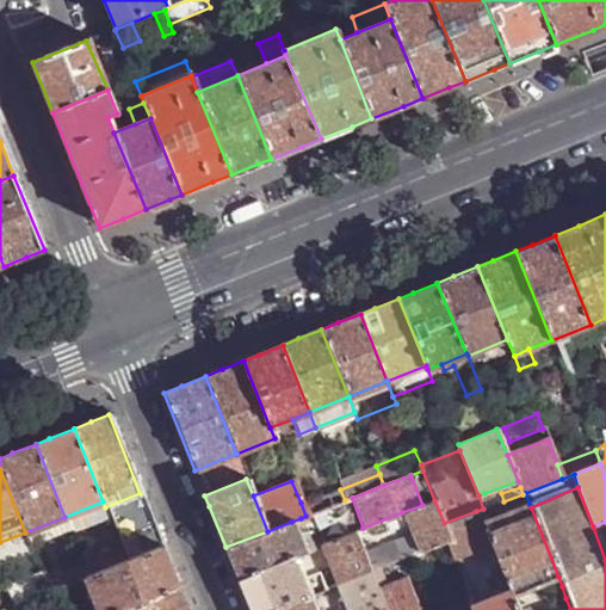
[(301,503),(305,516),(308,515),(338,503),(345,500),(340,490),(339,488),(301,503)]
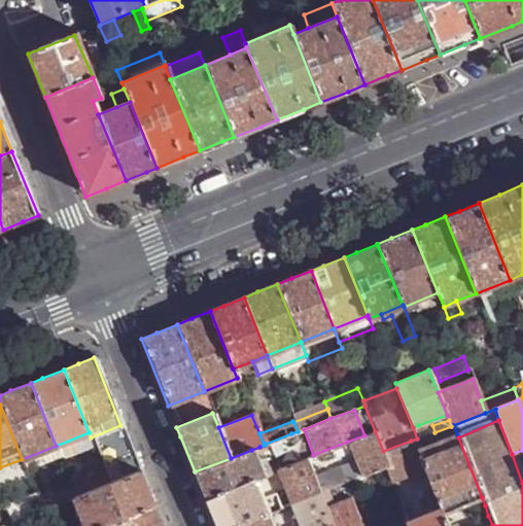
[(124,432),(120,425),(91,437),(96,450),(104,471),(108,482),(138,470),(124,432)]
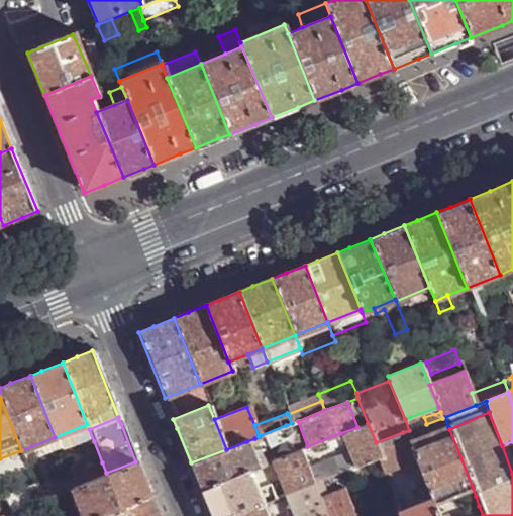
[(410,417),(405,419),(409,430),(414,428),(410,417)]
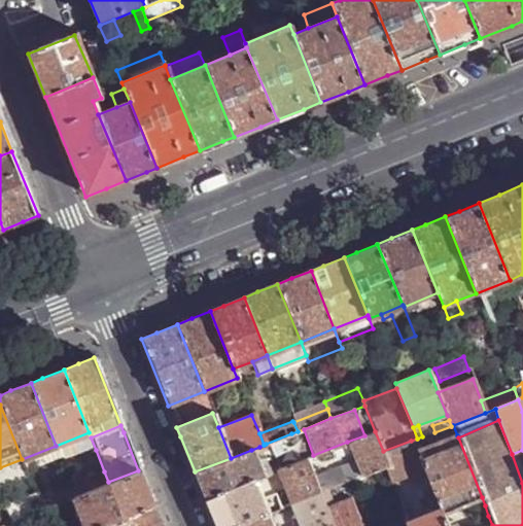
[(356,462),(360,476),(384,466),(388,464),(383,451),(375,431),(364,435),(347,442),(356,462)]
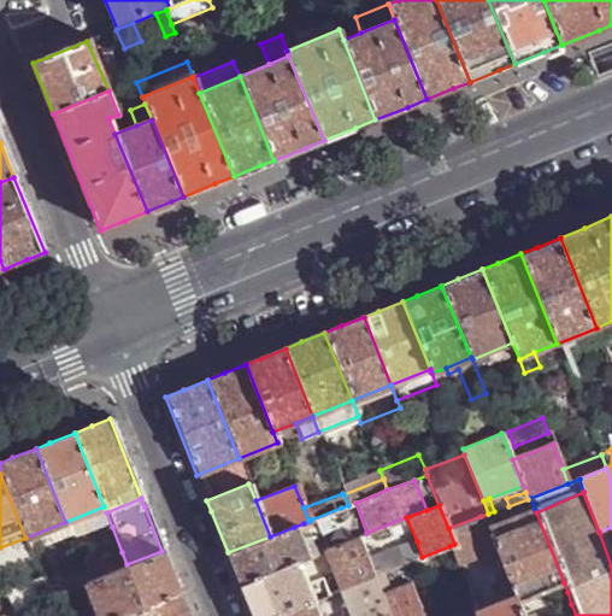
[(65,522),(74,540),(112,527),(106,512),(104,506),(65,522)]
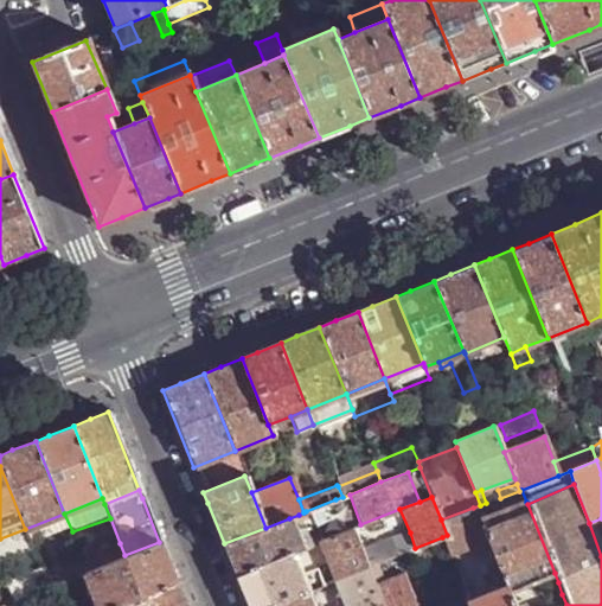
[(340,514),(335,499),(306,511),(311,525),(319,522),(340,514)]
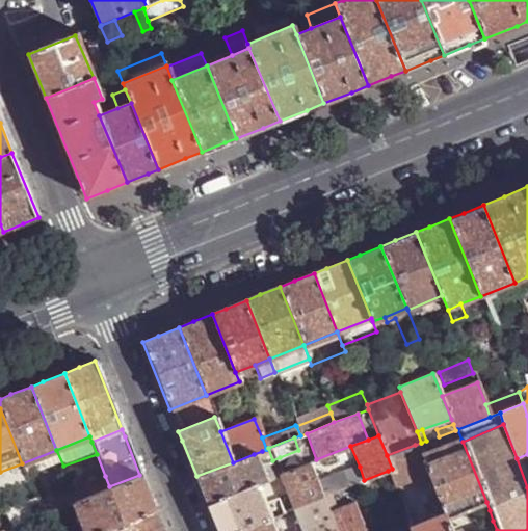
[(462,440),(420,456),(426,472),(429,480),(434,495),(438,501),(442,513),(444,520),(479,505),(486,502),(463,442),(462,440)]
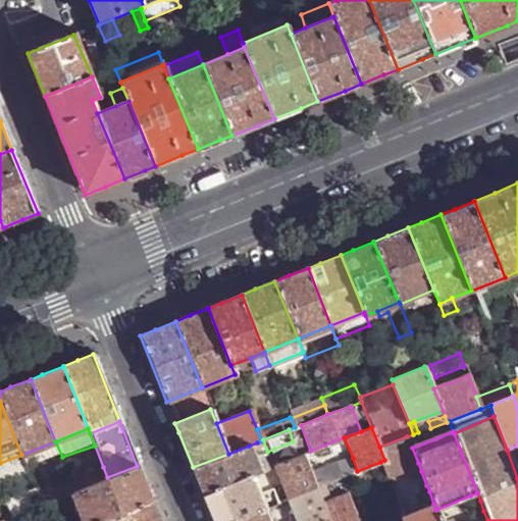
[(407,436),(379,447),(384,460),(380,462),(385,475),(404,469),(418,463),(412,448),(407,436)]
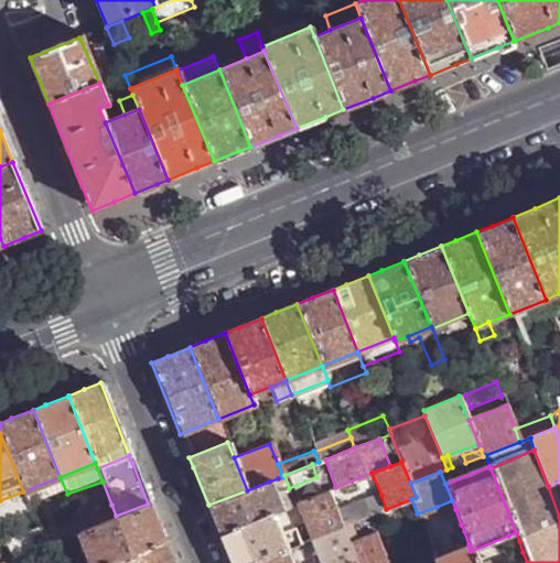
[(269,482),(272,487),(280,485),(278,478),(269,482)]
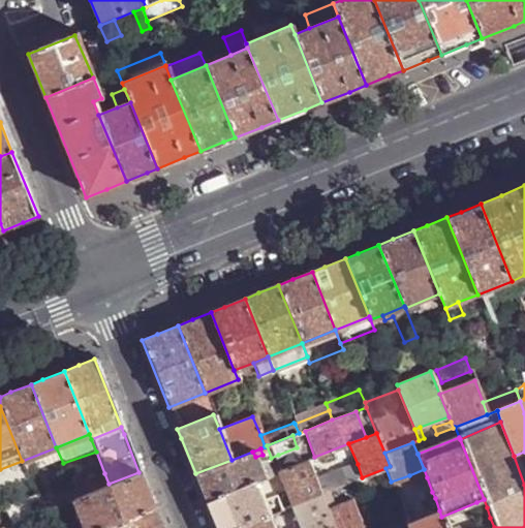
[(203,493),(206,501),(254,482),(264,478),(260,472),(258,465),(255,457),(252,452),(232,460),(195,473),(203,493)]
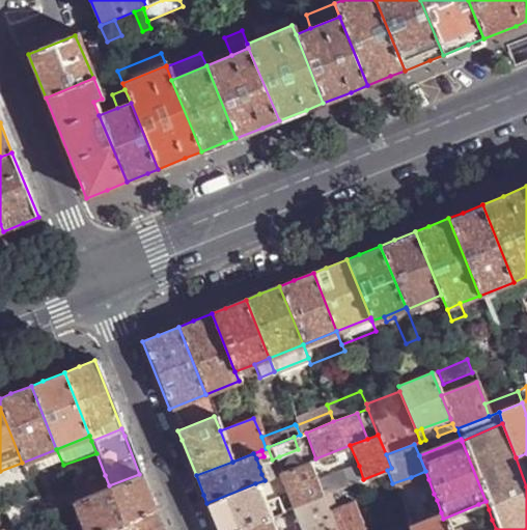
[(308,462),(277,474),(290,508),(320,497),(322,496),(320,491),(316,482),(308,462)]
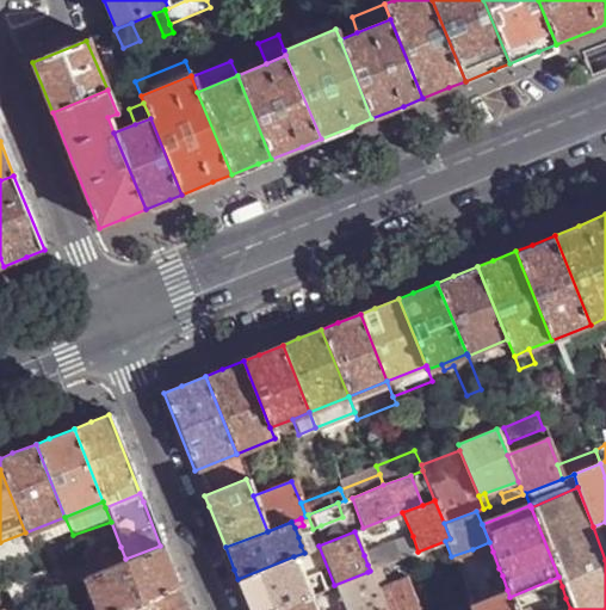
[(418,552),(413,536),(364,555),(368,565),(373,562),(376,568),(406,556),(418,552)]
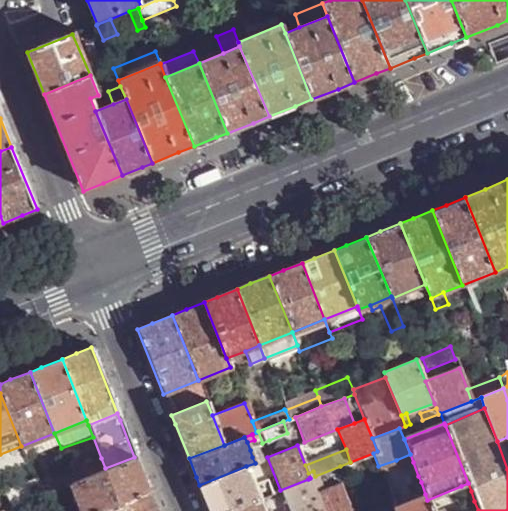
[(413,462),(410,454),(396,460),(399,467),(413,462)]
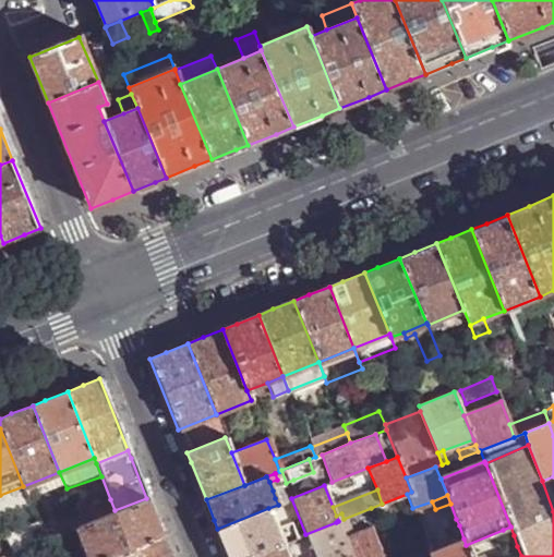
[(146,498),(115,510),(81,524),(76,527),(87,556),(103,556),(161,534),(157,524),(146,498)]
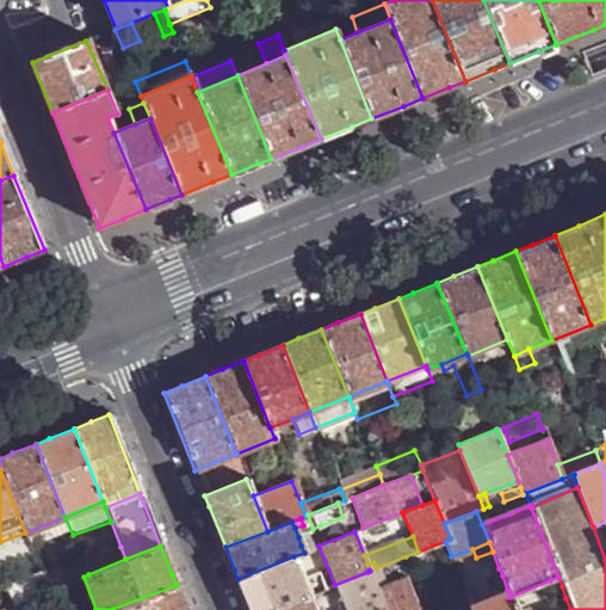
[(125,559),(121,547),(84,562),(88,574),(125,559)]
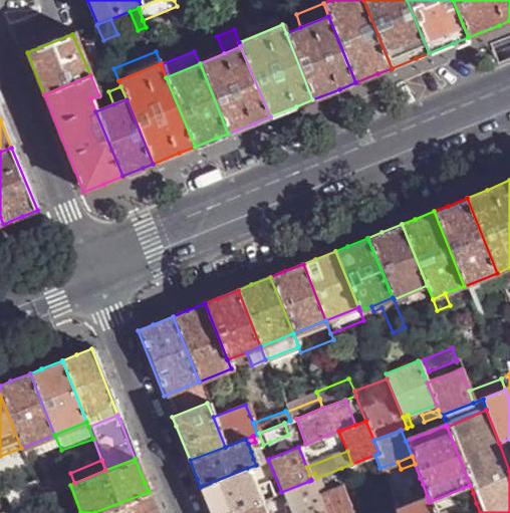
[(209,509),(211,512),(229,512),(260,500),(254,485),(247,468),(200,487),(209,509)]
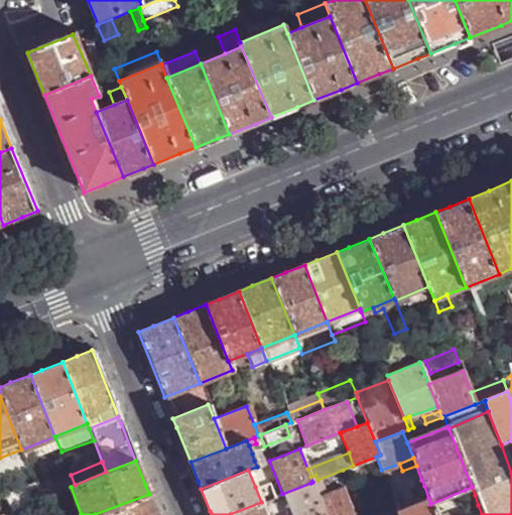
[(36,487),(41,498),(71,487),(75,485),(71,475),(70,474),(36,487)]
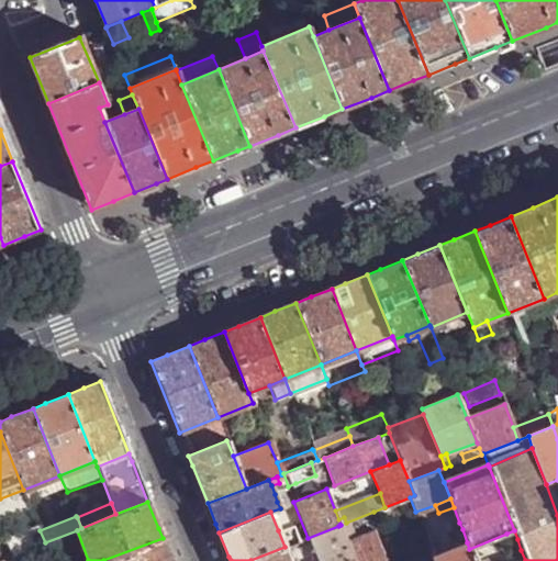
[(290,526),(278,530),(285,547),(286,549),(296,545),(294,542),(297,542),(293,536),(290,526)]
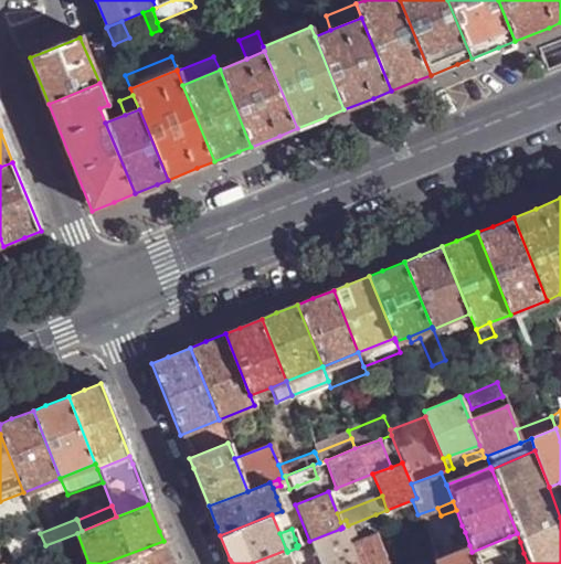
[(340,529),(309,541),(319,563),(353,563),(346,545),(340,529)]
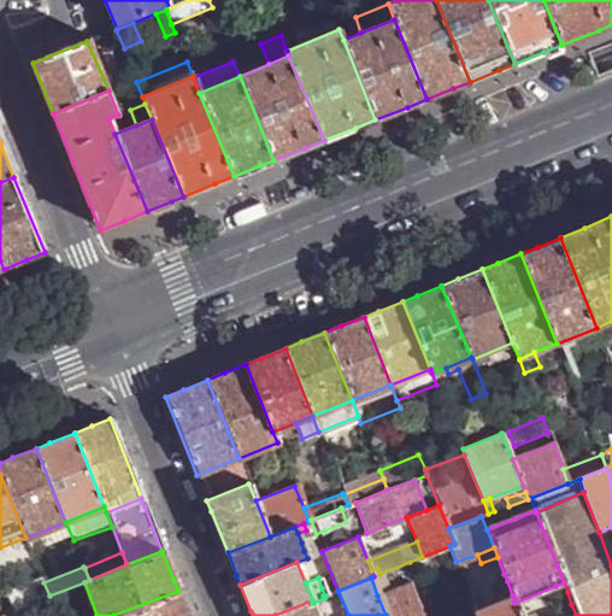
[(11,611),(27,605),(49,596),(43,582),(43,581),(5,597),(11,611)]
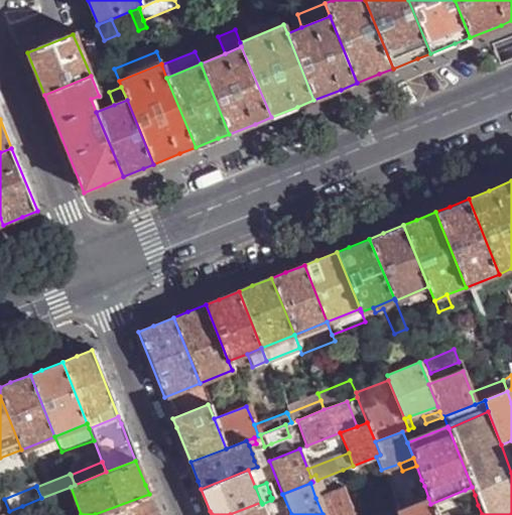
[(472,487),(465,490),(468,497),(475,495),(472,487)]
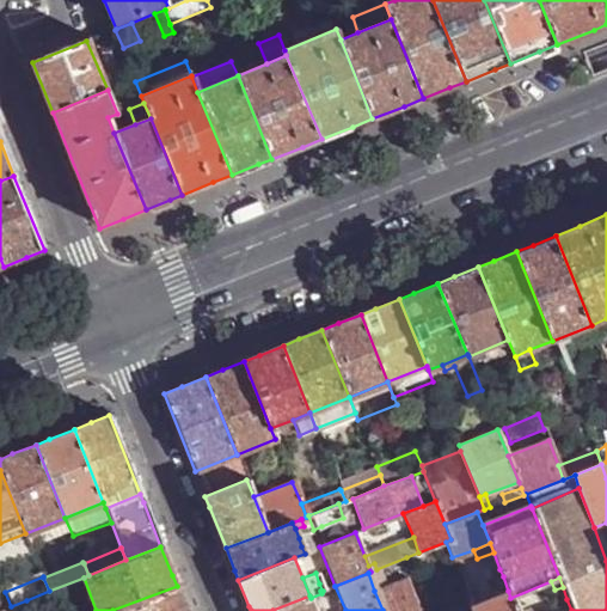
[(0,610),(11,606),(5,592),(0,580),(0,610)]
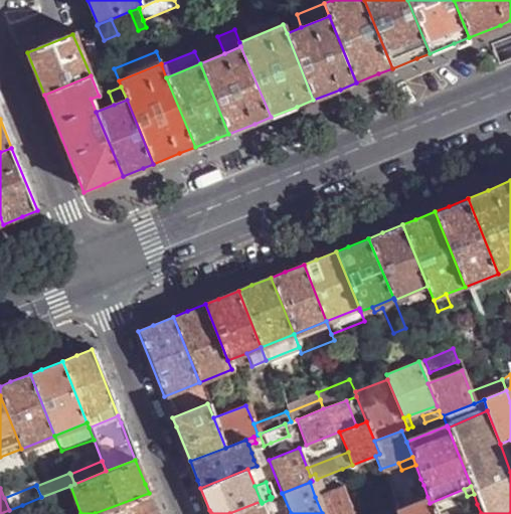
[(350,513),(340,488),(315,497),(322,513),(350,513)]
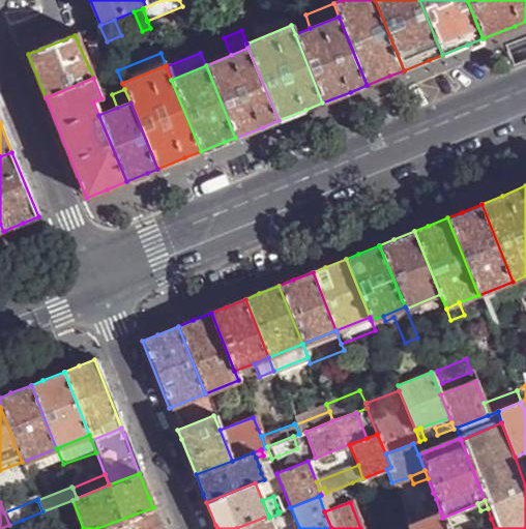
[(162,528),(157,519),(153,507),(97,528),(162,528)]
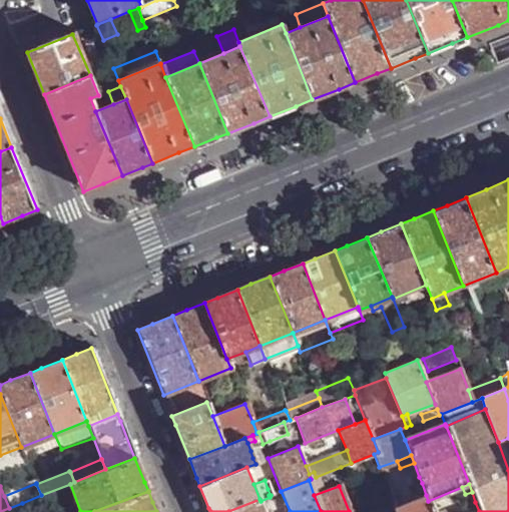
[(433,511),(428,501),(426,495),(394,508),(395,510),(395,511),(433,511)]
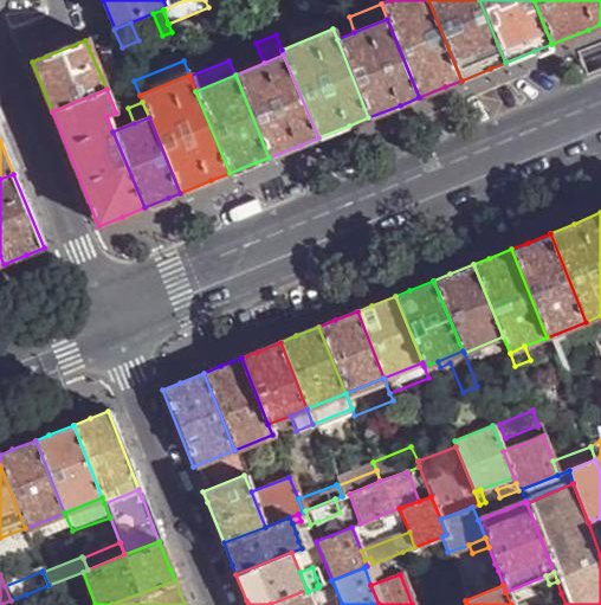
[(307,590),(270,604),(312,604),(308,592),(307,590)]
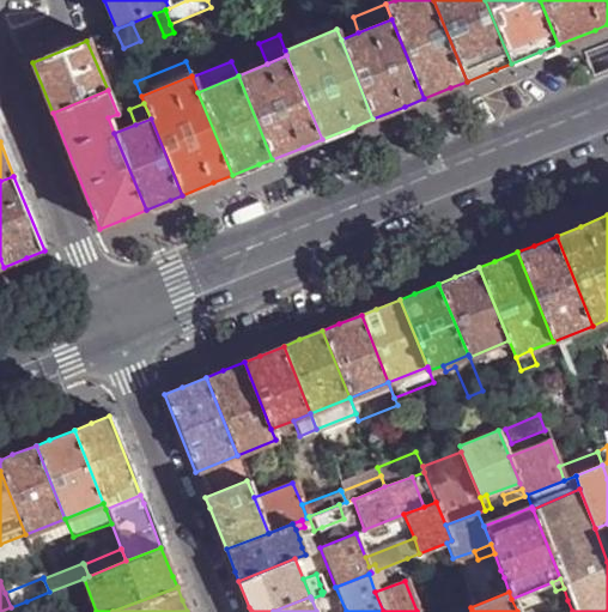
[(468,611),(472,610),(470,607),(467,598),(460,600),(464,611),(468,611)]
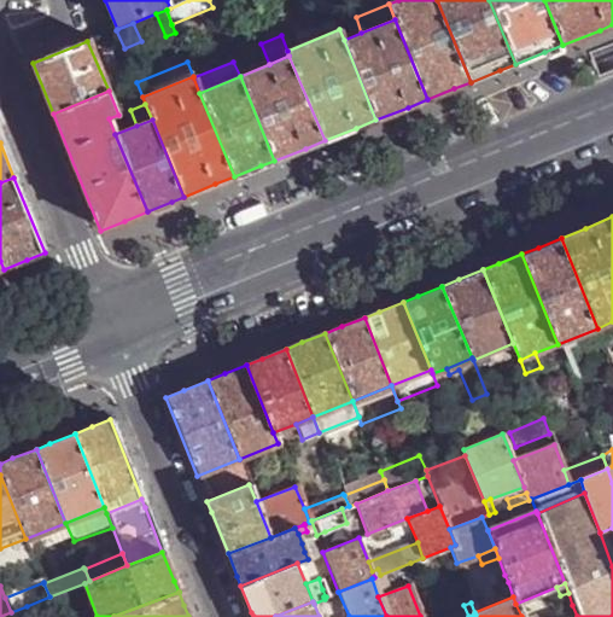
[(577,616),(572,605),(554,612),(555,616),(577,616)]
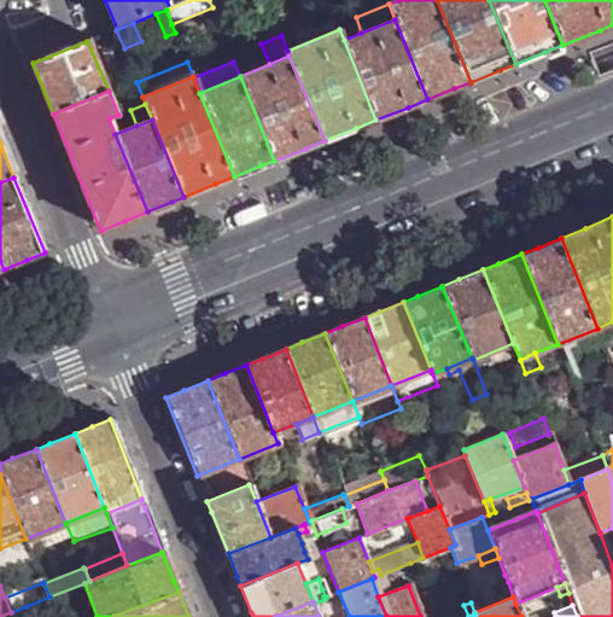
[(11,612),(12,616),(30,616),(27,606),(11,612)]
